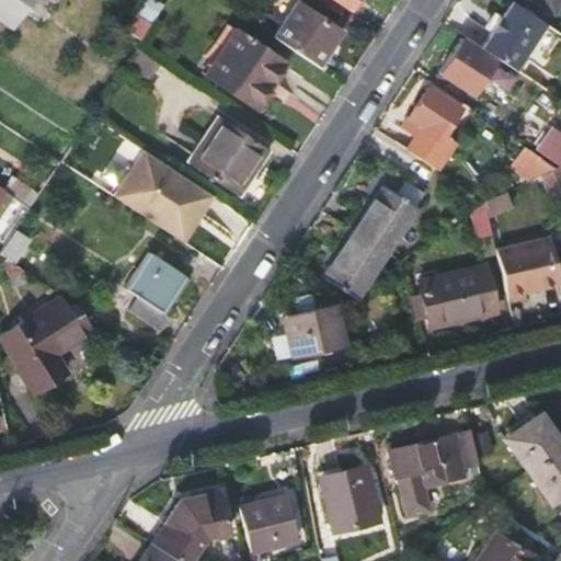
[(29,0),(0,0),(0,20),(11,27),(29,0)]
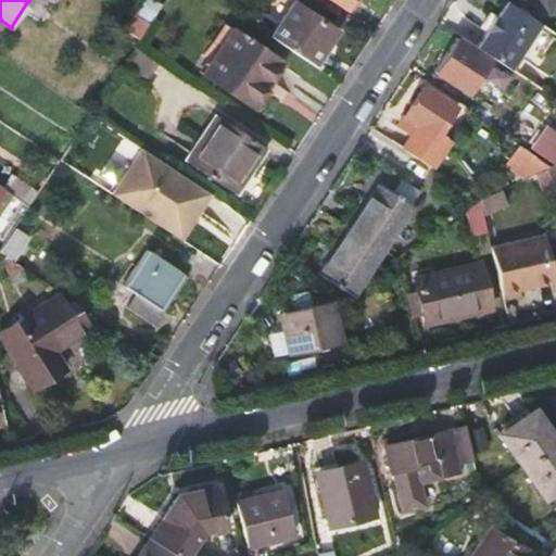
[(329,0),(343,10),(346,4),(352,9),(357,0),(329,0)]
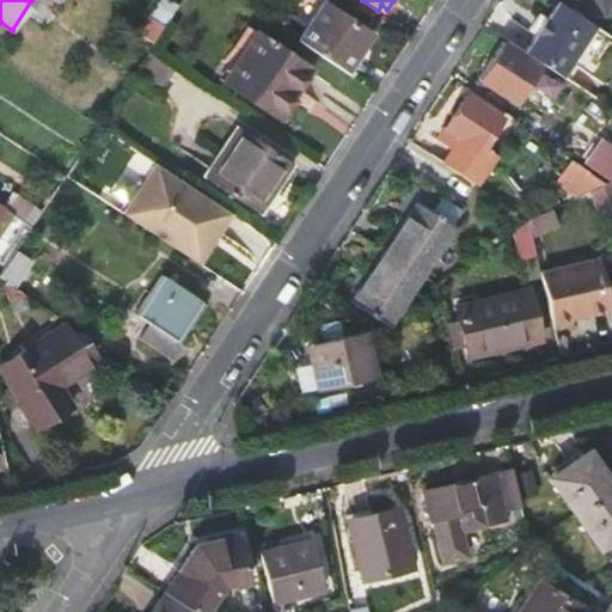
[(576,0),(601,16),(611,0),(576,0)]
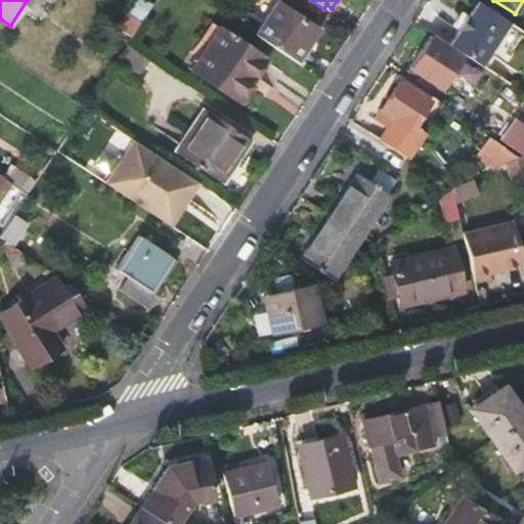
[(507,20),(477,1),(467,16),(466,15),(457,29),(459,30),(448,45),(478,63),(507,20)]
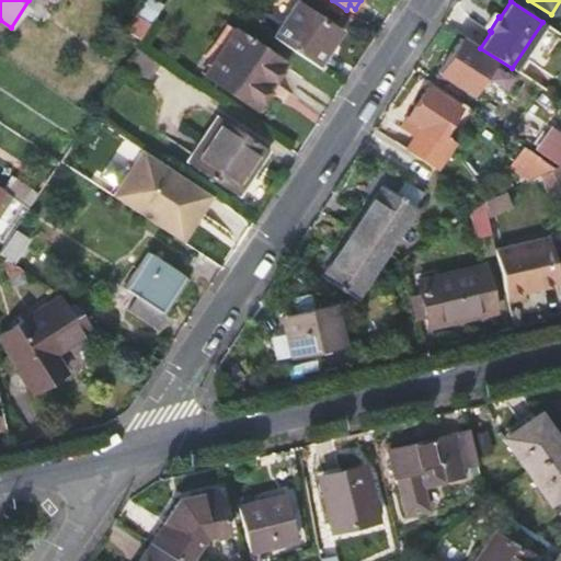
[(295,2),(272,37),(316,66),(339,31),(295,2)]
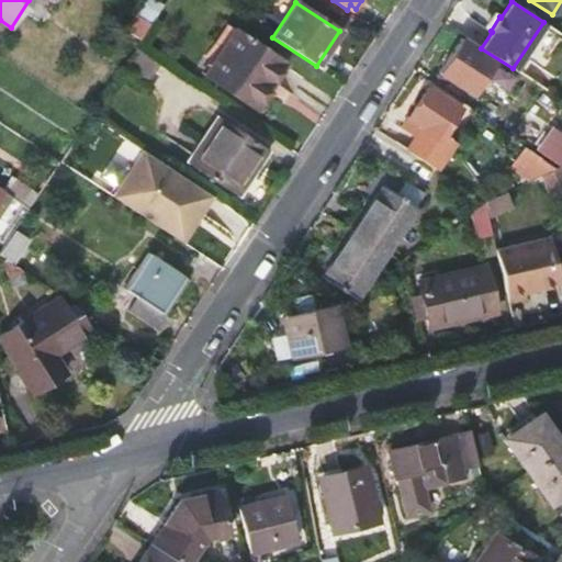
[(203,75),(234,30),(224,23),(211,44),(213,46),(198,71),(203,75)]
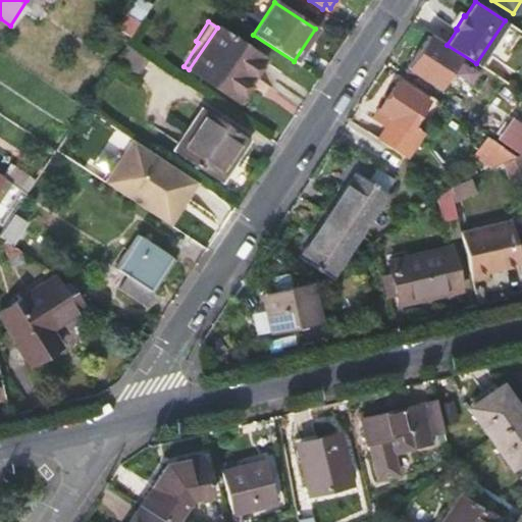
[(217,28),(189,69),(236,100),(250,80),(264,58),(217,28)]
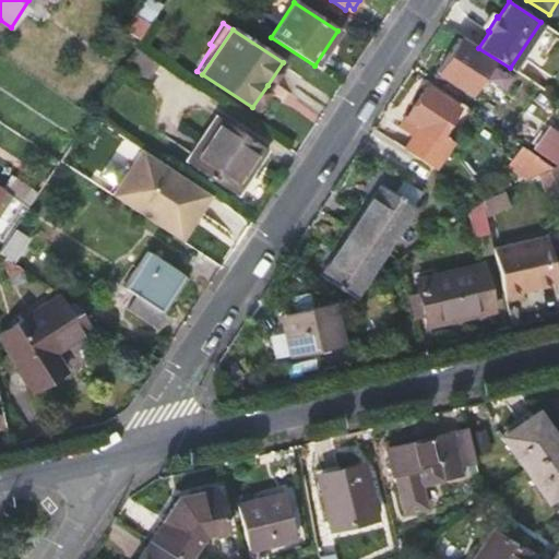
[(458,37),(437,72),(471,95),(494,61),(458,37)]
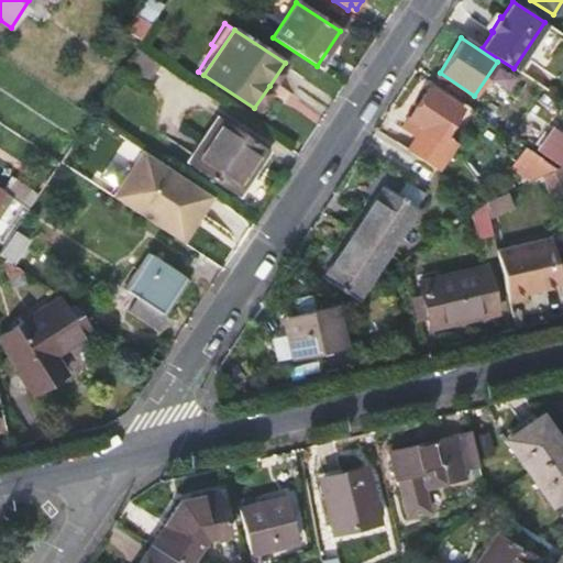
[(269,86),(254,108),(260,111),(275,89),(269,86)]
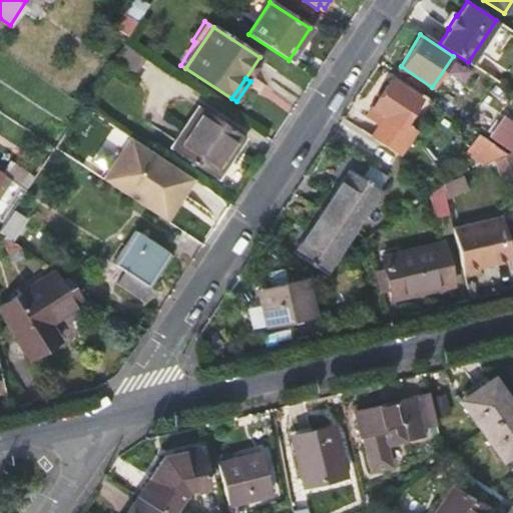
[(421,100),(392,81),(367,119),(380,126),(372,138),(400,156),(415,132),(405,126),(421,100)]
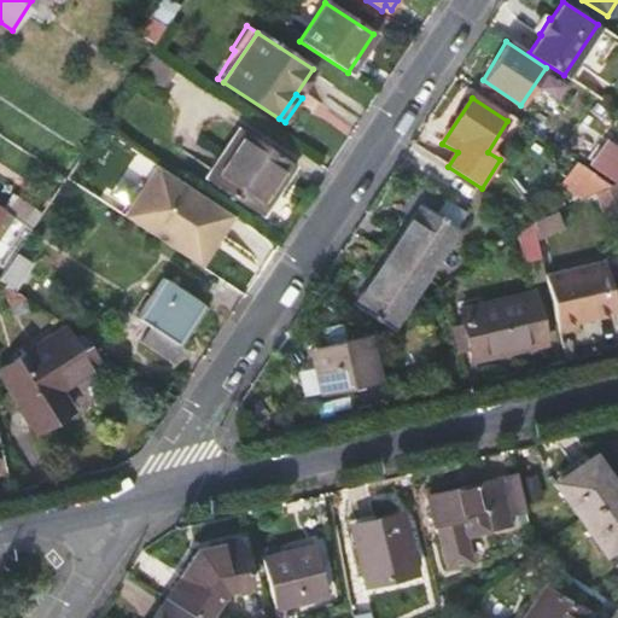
[(234,127),(202,179),(257,215),(291,164),(234,127)]
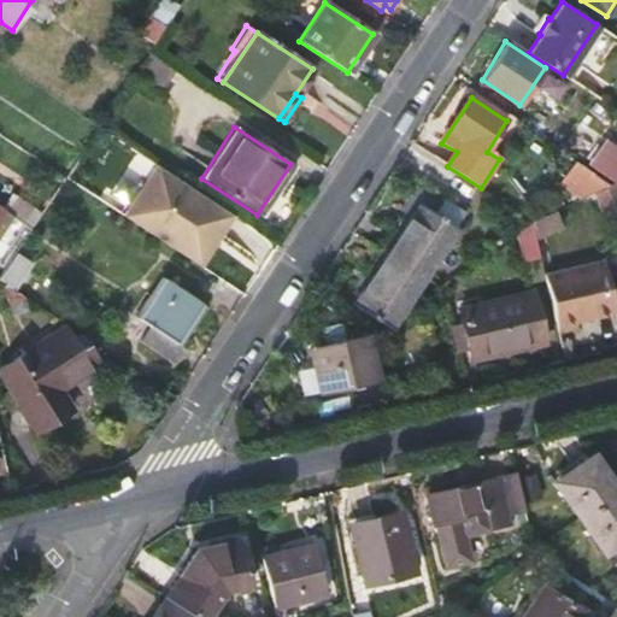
[(616,150),(606,144),(589,168),(615,184),(616,182),(616,150)]
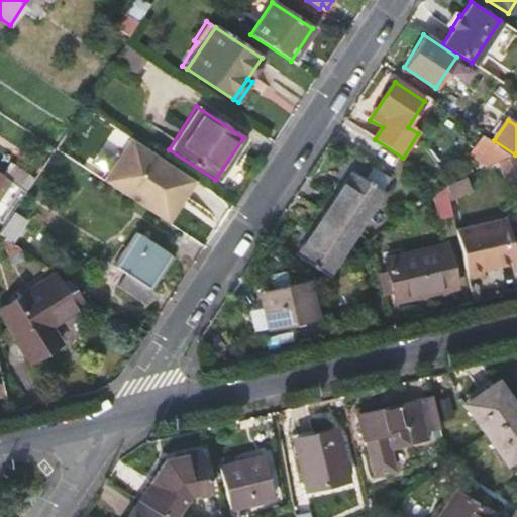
[(497,163),(511,157),(484,136),(471,154),(487,167),(497,163)]
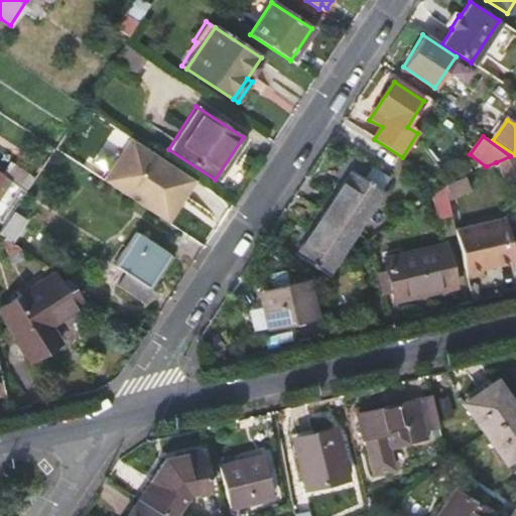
[(161,221),(189,177),(130,138),(102,181),(161,221)]
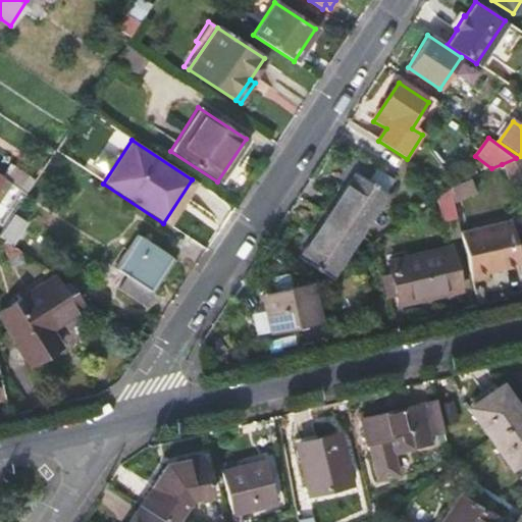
[(356,170),(388,191),(395,183),(361,162),(356,170)]
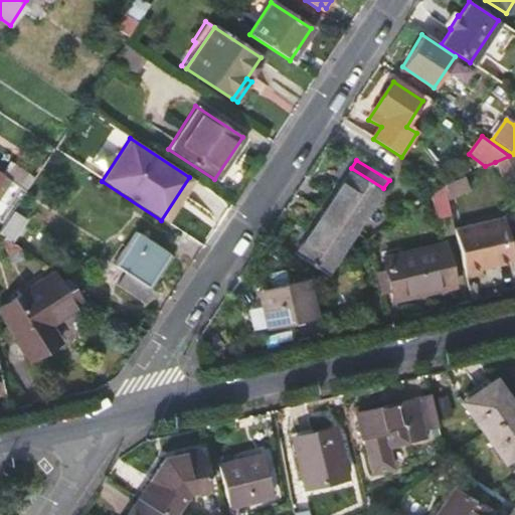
[(351,168),(323,211),(356,232),(383,188),(351,168)]
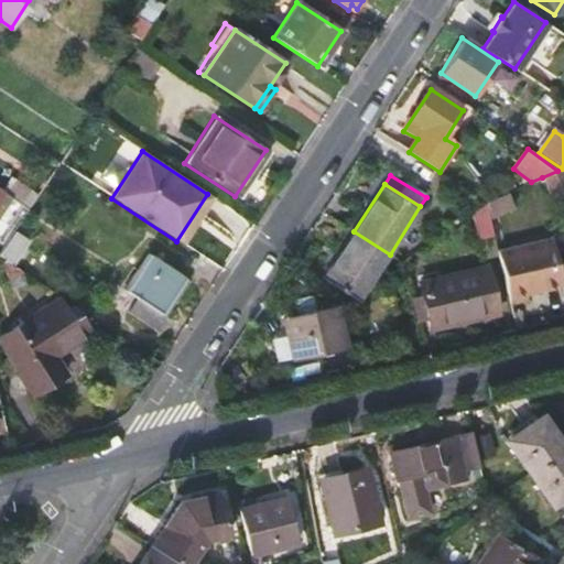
[(472,213),(479,238),(495,236),(486,203),(472,213)]
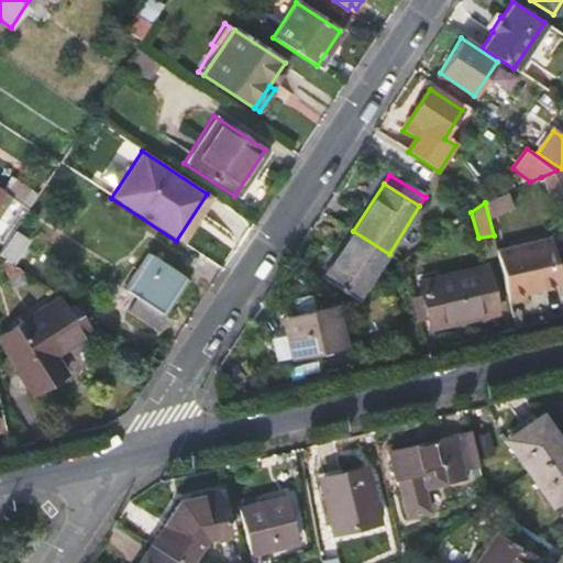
[(353,231),(324,277),(360,299),(389,254),(353,231)]
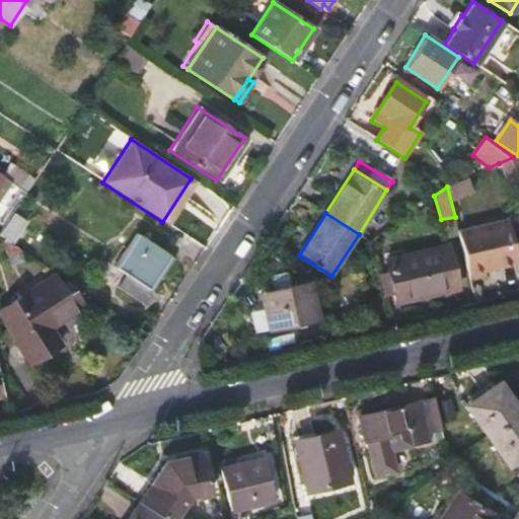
[(518,261),(515,242),(509,218),(503,219),(458,229),(470,278),(486,274),(485,269),(513,263),(518,261)]
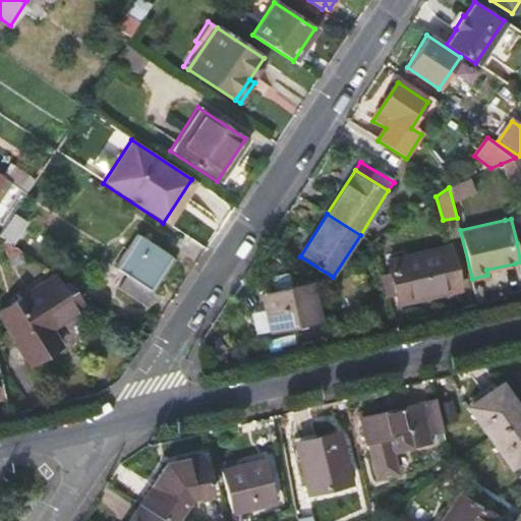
[(129,235),(111,264),(124,274),(115,288),(143,306),(152,293),(145,287),(163,258),(129,235)]
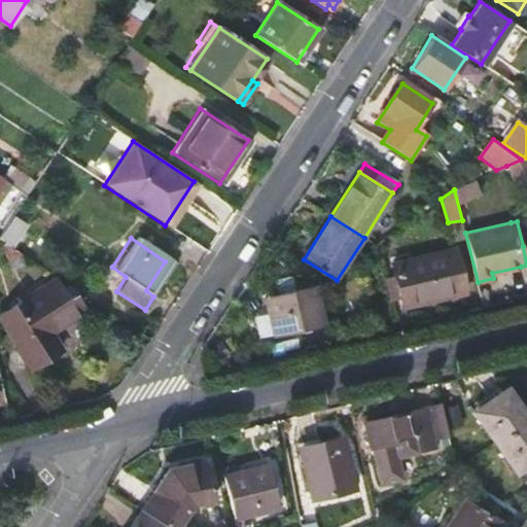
[(394,272),(399,294),(402,304),(466,291),(456,249),(392,261),(394,272)]
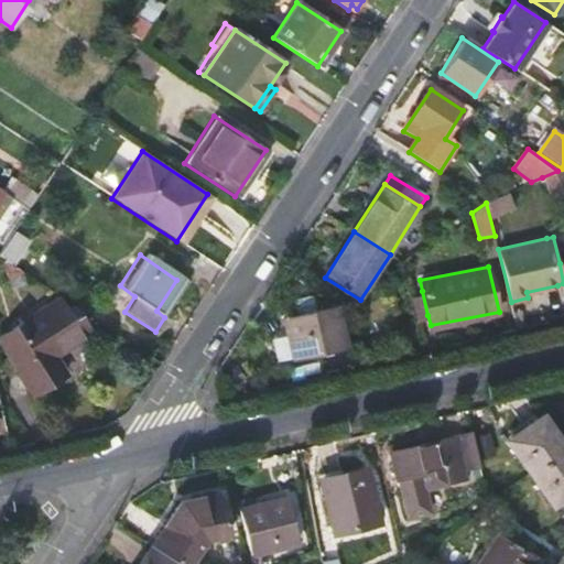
[(414,318),(427,315),(422,291),(409,294),(414,318)]
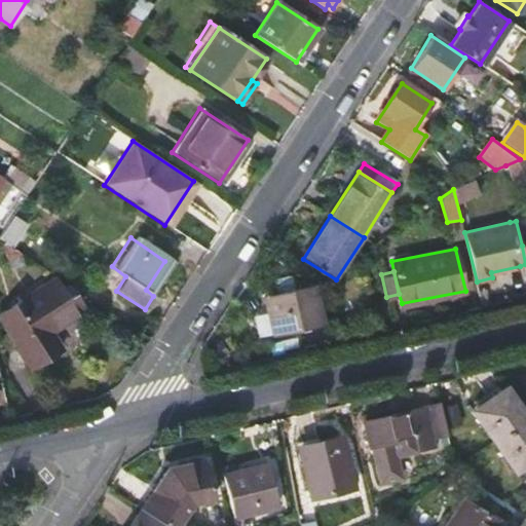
[(40,284),(0,325),(0,334),(42,377),(63,357),(47,341),(81,306),(66,293),(71,289),(62,282),(50,293),(40,284)]
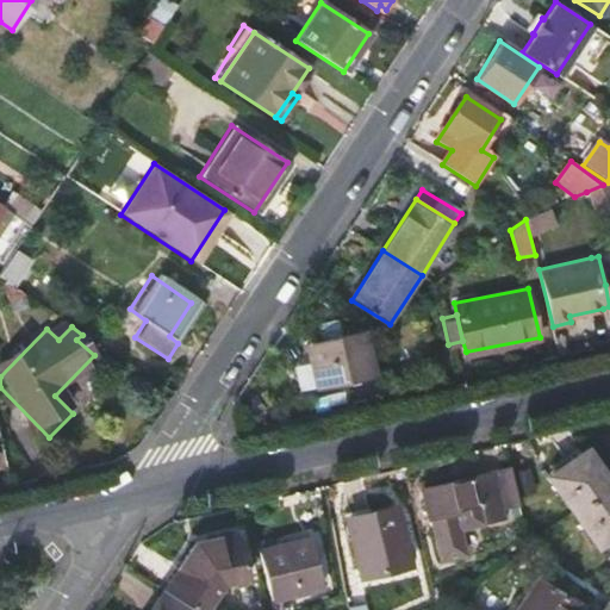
[(307,347),(317,388),(379,375),(369,332),(307,347)]
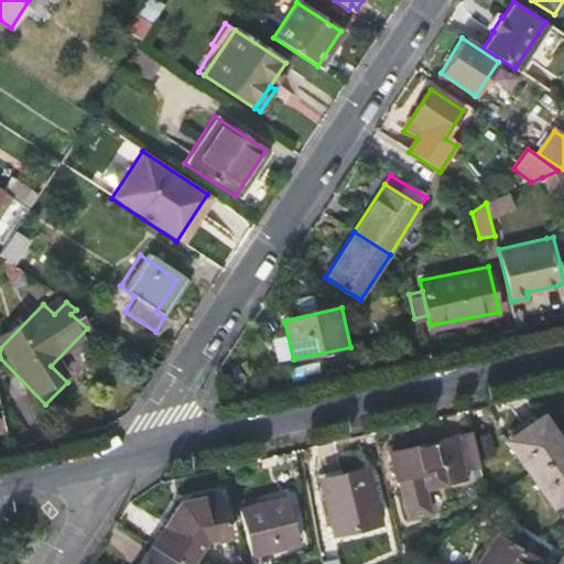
[(563,446),(543,414),(539,416),(508,438),(553,506),(563,497),(563,446)]
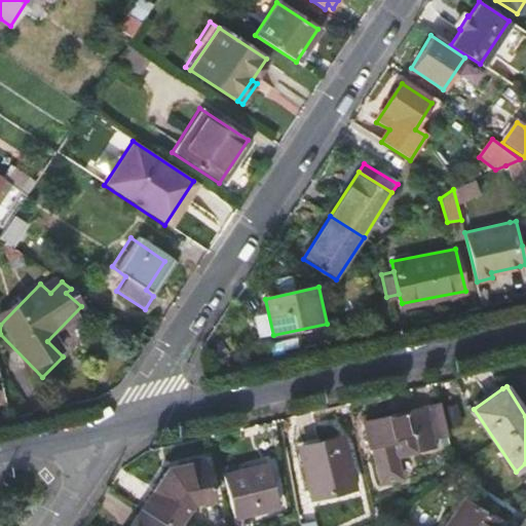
[(448,437),(441,404),(364,420),(369,446),(371,446),(379,481),(400,477),(396,456),(391,437),(416,431),(420,450),(435,448),(434,438),(448,437)]
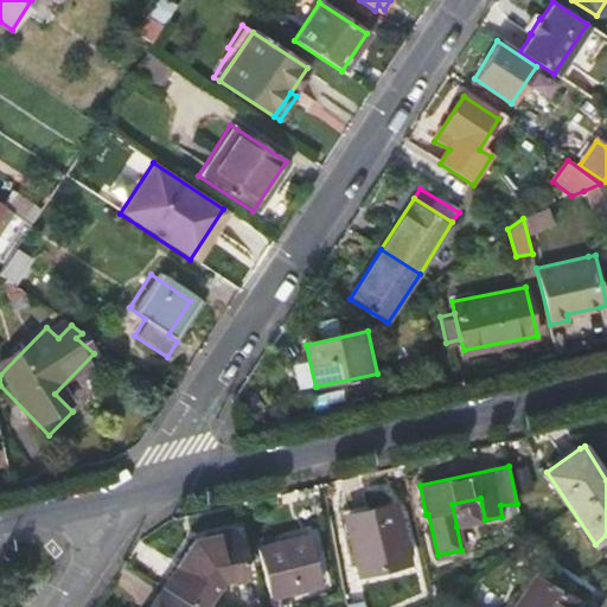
[(480,498),(452,504),(457,526),(485,519),(480,498)]
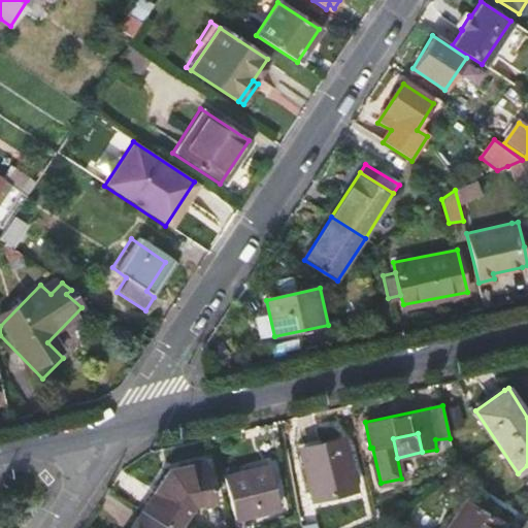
[(340,439),(301,449),(312,498),(352,489),(340,439)]
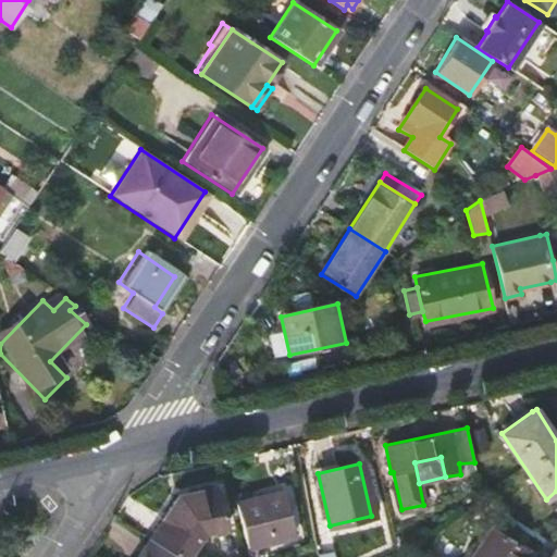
[(168,518),(153,541),(176,556),(188,556),(200,537),(227,532),(217,491),(175,500),(164,517),(168,518)]
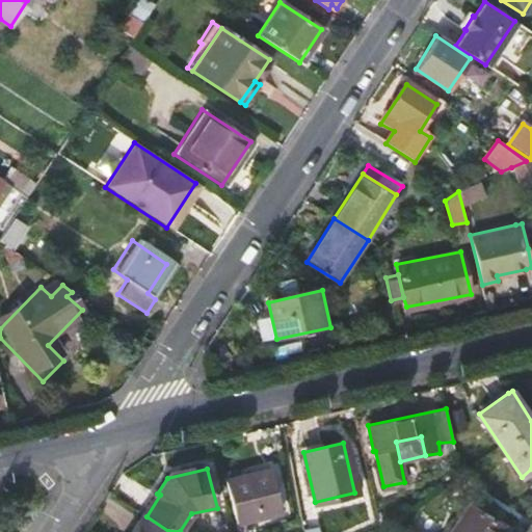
[(229,480),(238,522),(235,522),(237,531),(245,531),(244,521),(283,511),(272,470),(229,480)]
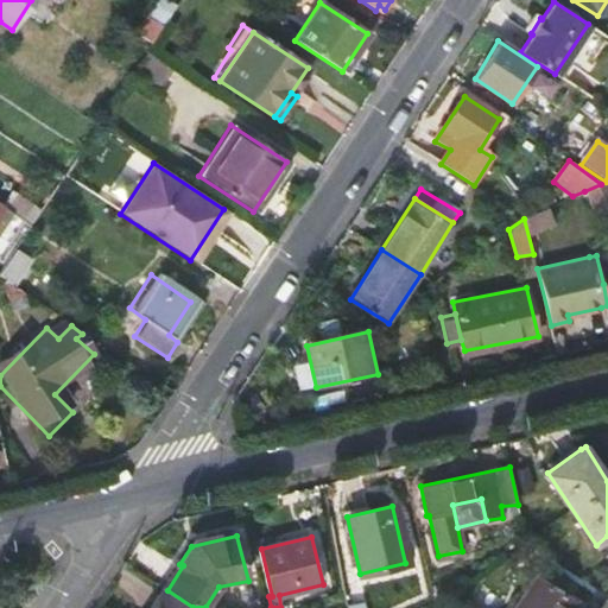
[(569,607),(574,603),(536,578),(515,607),(569,607)]
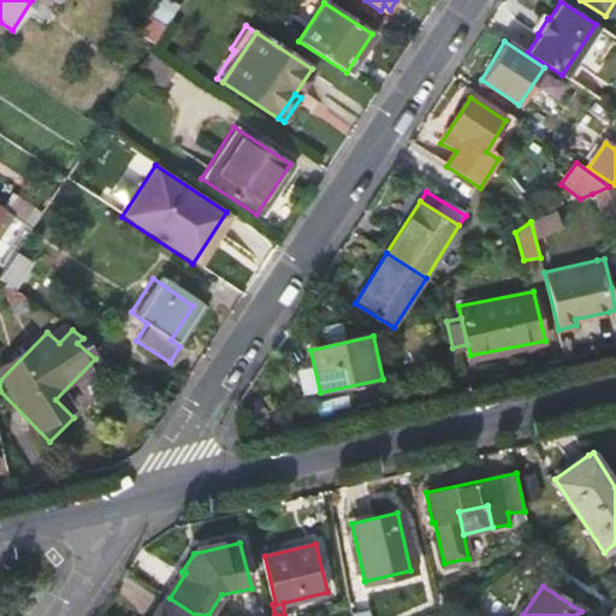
[(195,615),(170,598),(166,597),(152,615),(195,615)]
